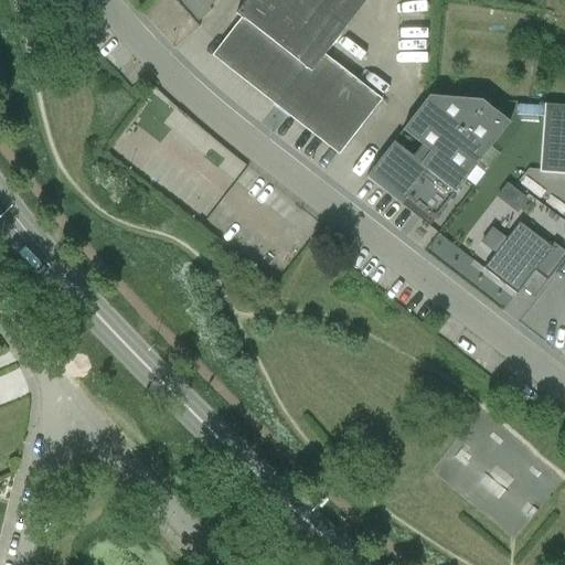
[(173,0),(198,28),(199,27),(196,24),(211,11),(209,8),(216,0),(173,0)]
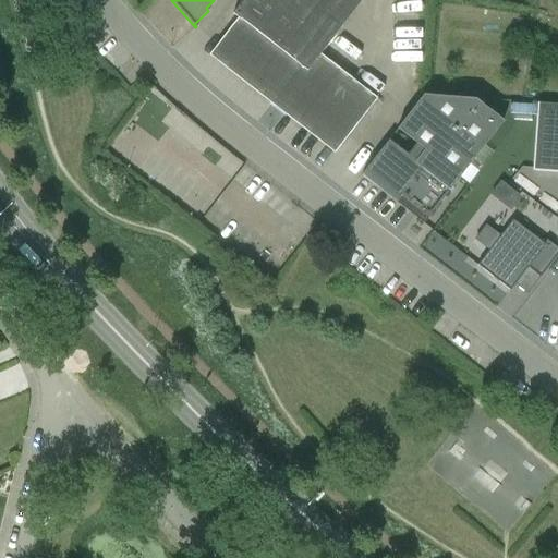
[(374,98),(319,56),(362,0),(242,0),(232,13),(240,19),(213,55),(273,101),(286,112),(325,142),(334,149),(374,98)]
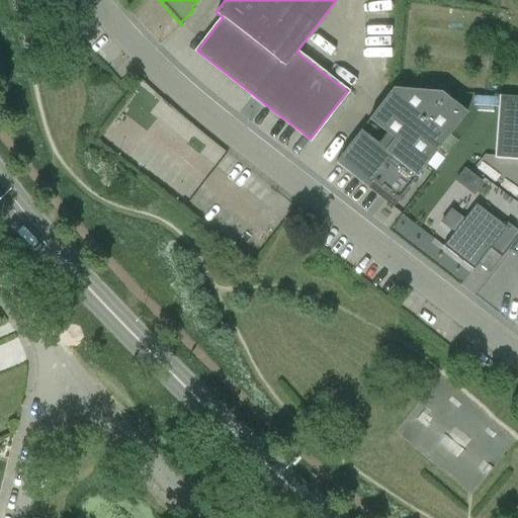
[(466,111),(441,92),(393,88),(368,119),(386,134),(378,144),(360,130),(335,162),(393,206),(466,111)]
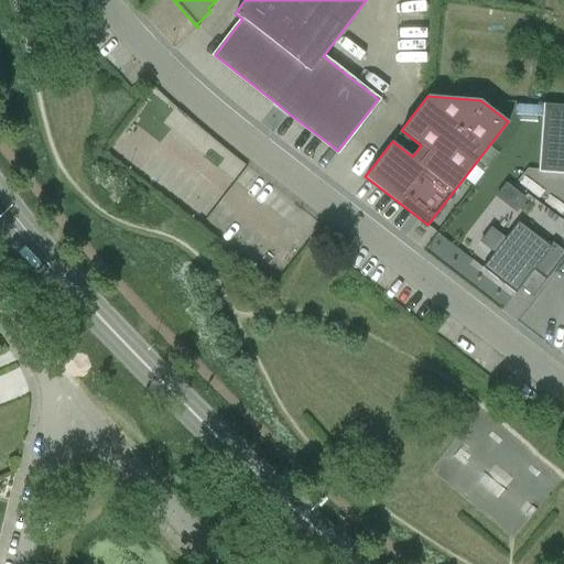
[(538,172),(563,173),(563,105),(543,104),(538,172)]
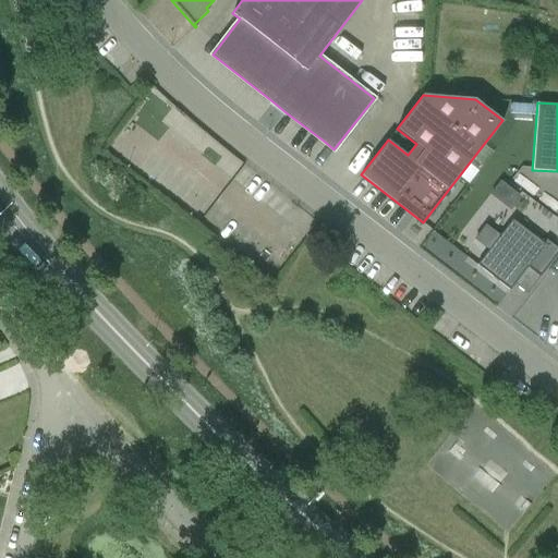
[(487,196),(516,207),(522,187),(495,178),(487,196)]
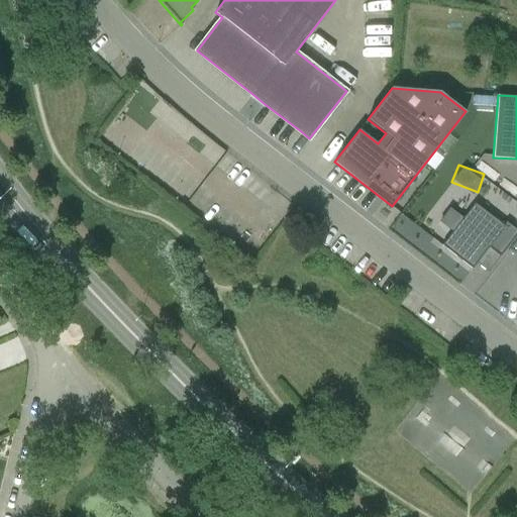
[(472,269),(489,247),(500,256),(516,234),(516,232),(506,224),(503,227),(475,205),(442,245),(472,269)]
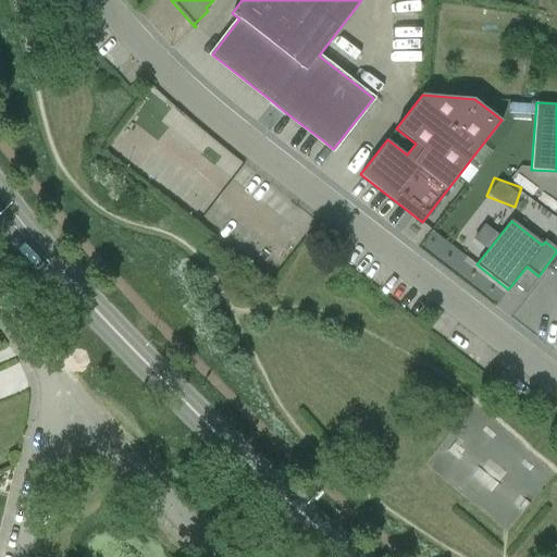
[(433,229),(423,242),(462,273),(473,261),(433,229)]
